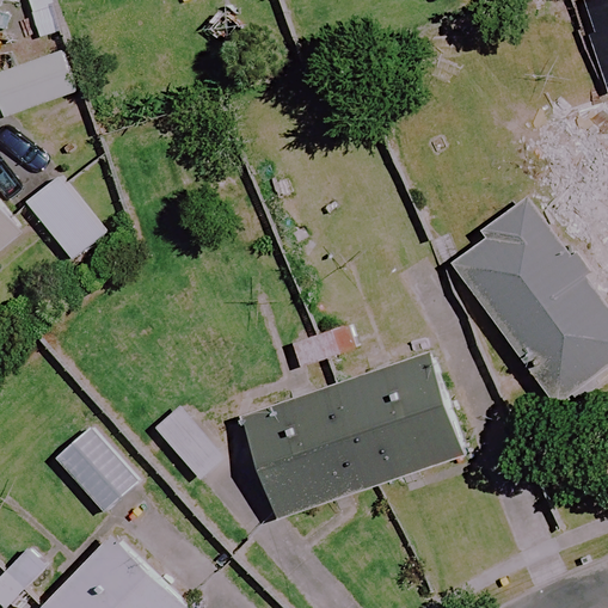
[(582,0),(600,91),(607,88),(607,0),(582,0)]
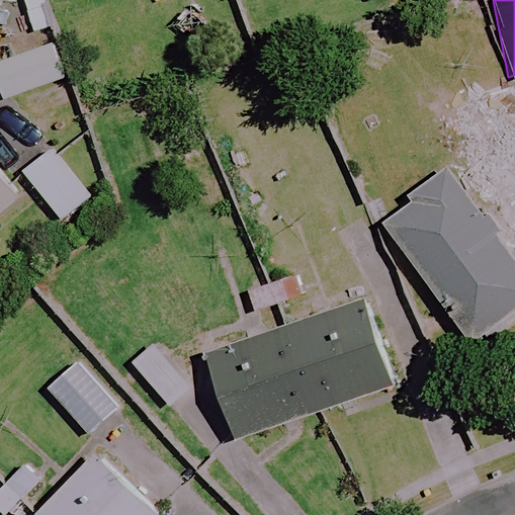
[(65,76),(52,43),(0,62),(0,94),(2,99),(65,76)]
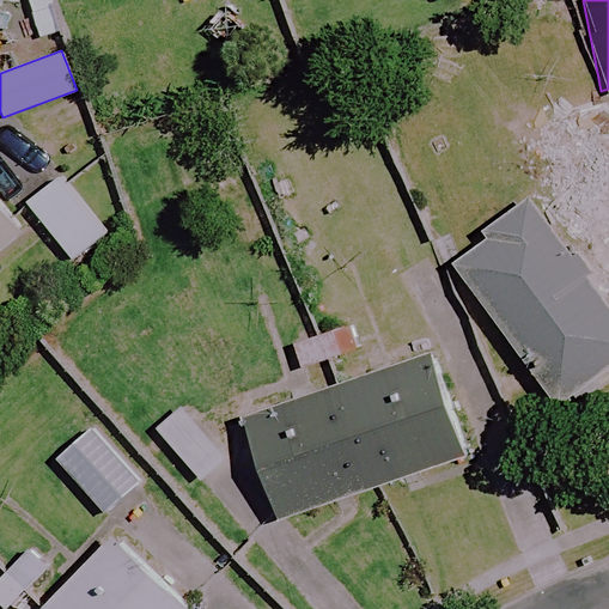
[(608,235),(608,147),(600,122),(558,138),(595,241),(608,235)]
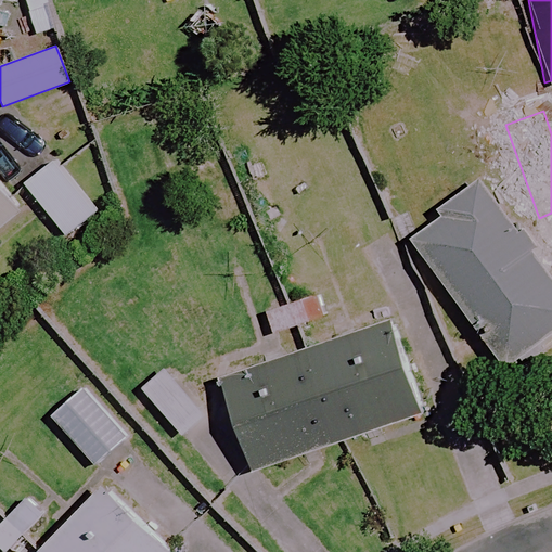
[(91,213),(52,159),(22,182),(62,234),(91,213)]
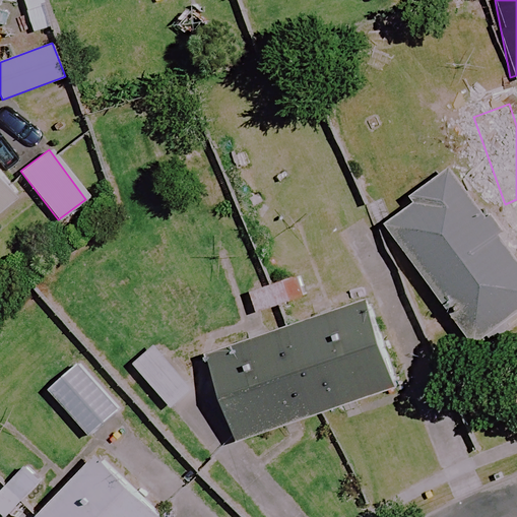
[(516,311),(516,261),(453,172),(383,222),(470,344),(516,311)]
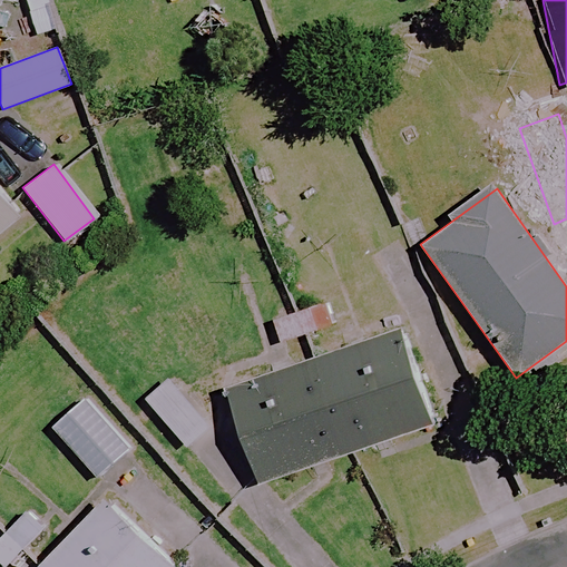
[(0,230),(17,216),(0,196),(0,230)]
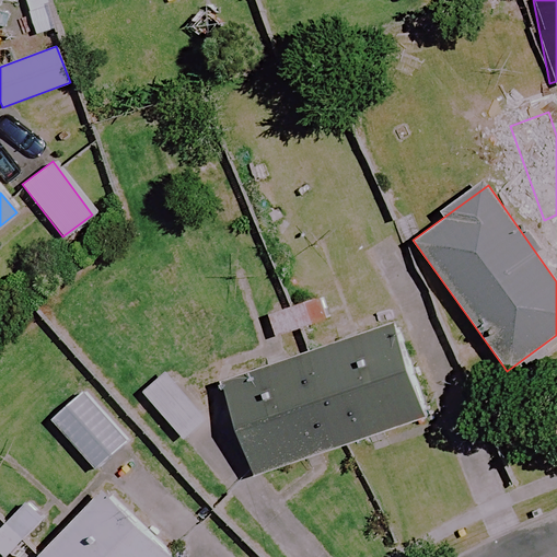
[(422,418),(391,324),(222,381),(255,475),(422,418)]
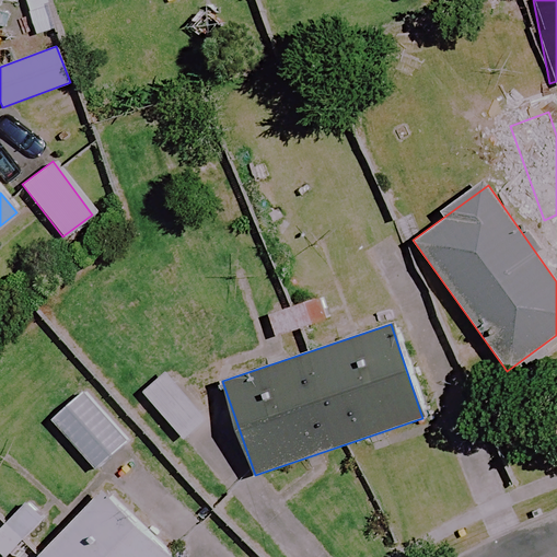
[(207,425),(163,373),(140,393),(184,444),(207,425)]
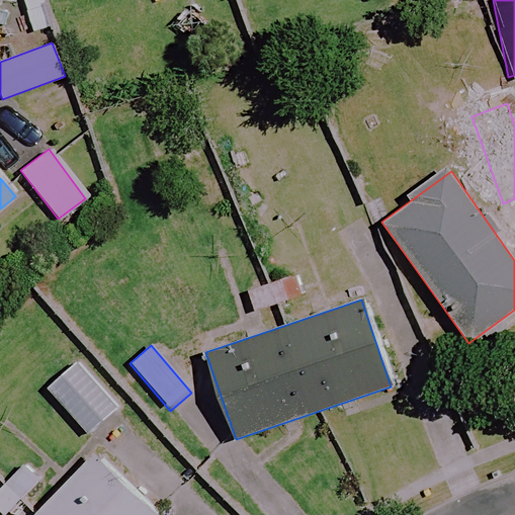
[(114,408),(73,362),(46,388),(87,432),(114,408)]
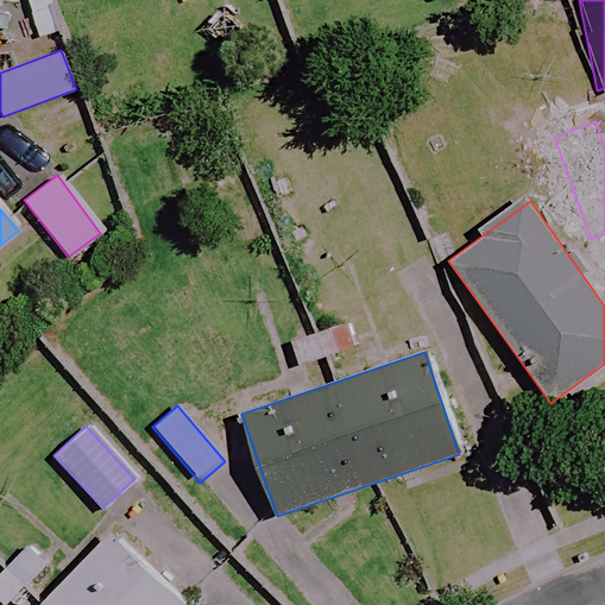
[(182,604),(108,534),(38,604),(182,604)]
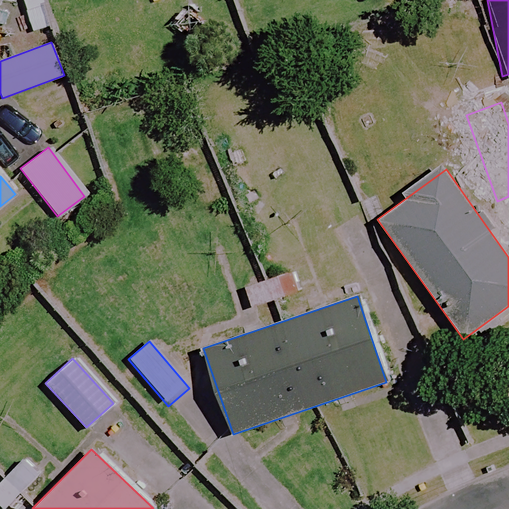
[(37,474),(22,459),(0,479),(0,507),(1,508),(37,474)]
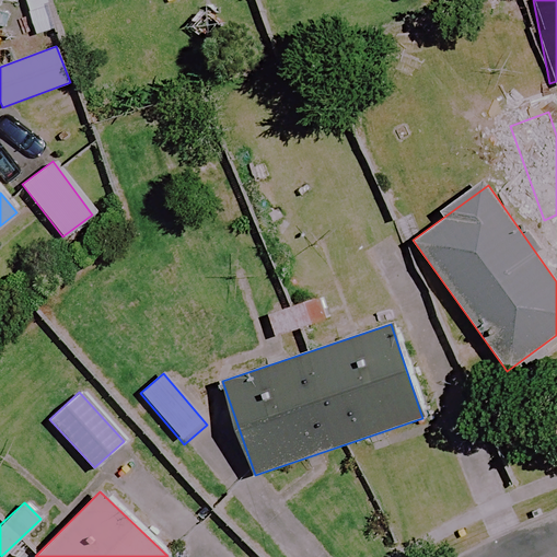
All buildings are outlined.
